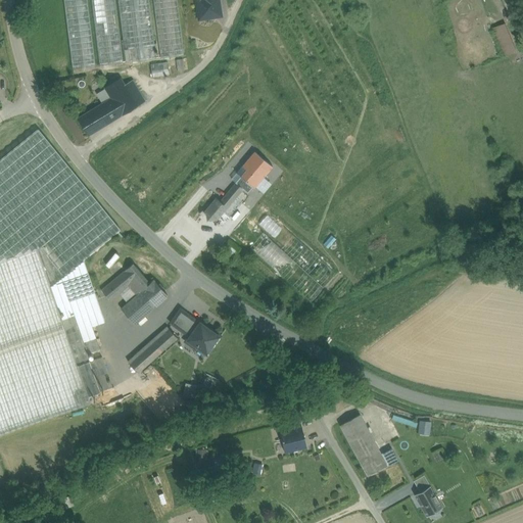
[(87,0),(63,0),(73,69),(95,66),(87,0)]
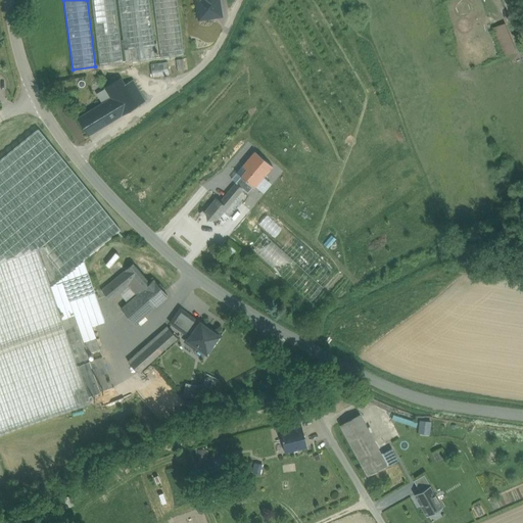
[(114,0),(91,0),(99,65),(123,62),(114,0)]
